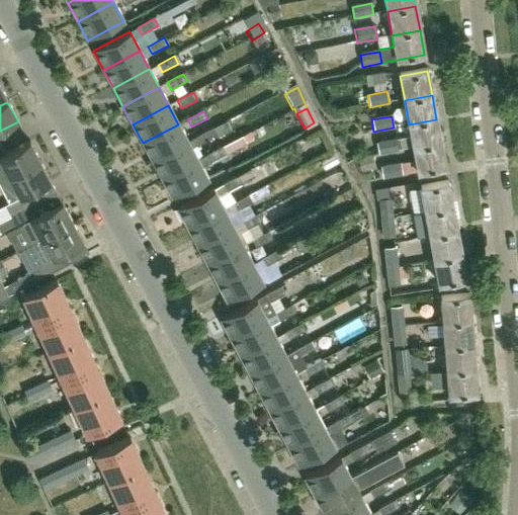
[(413,149),(441,144),(436,119),(409,124),(411,138),(397,140),(398,151),(413,149)]
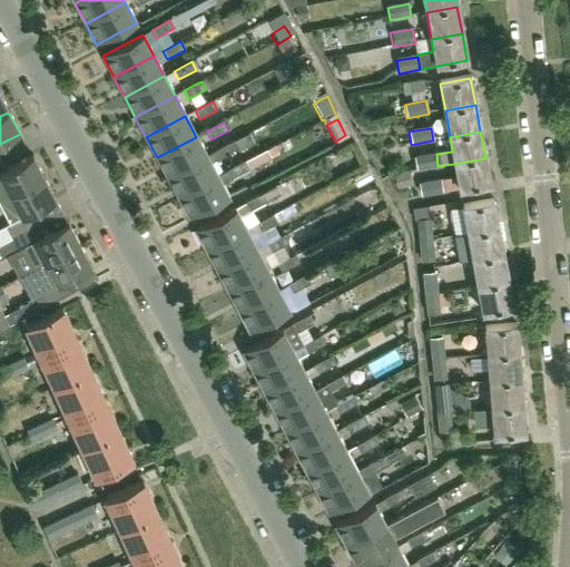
[(196,137),(157,157),(167,177),(207,156),(200,145),(196,137)]
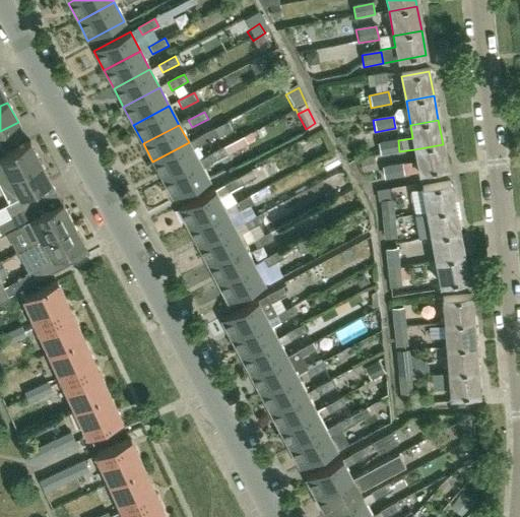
[(201,145),(217,137),(213,129),(197,138),(201,145)]
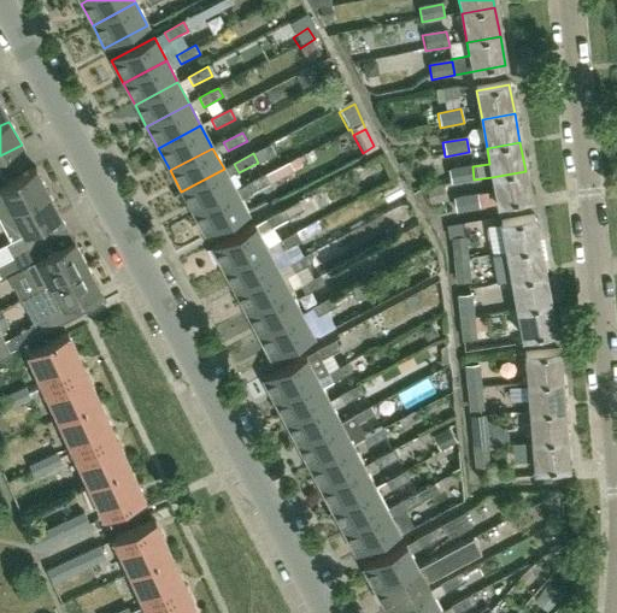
[(246,186),(251,194),(292,172),(287,163),(246,186)]
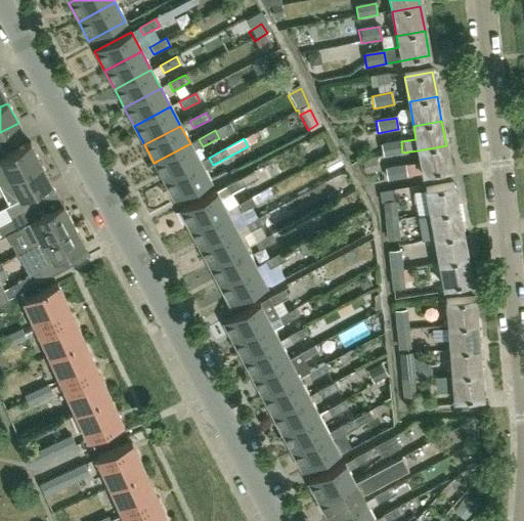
[(154,163),(164,181),(200,163),(193,150),(203,146),(199,139),(190,143),(154,163)]
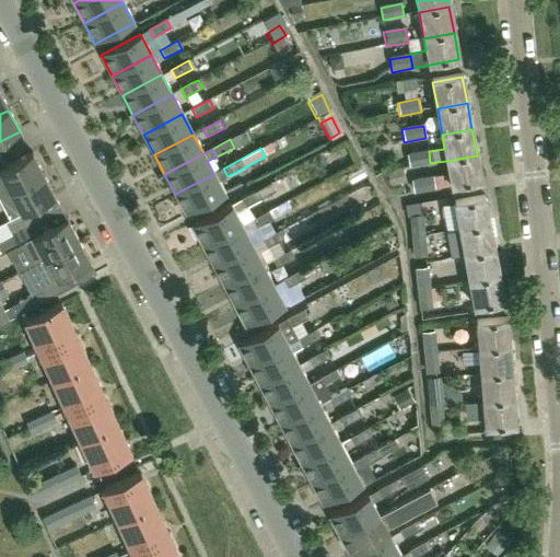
[(430,163),(429,151),(407,155),(409,167),(430,163)]
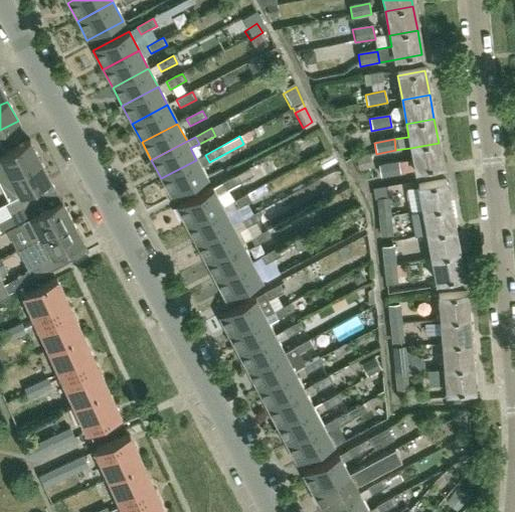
[(0,181),(1,183),(39,162),(29,142),(5,154),(0,145),(0,181)]
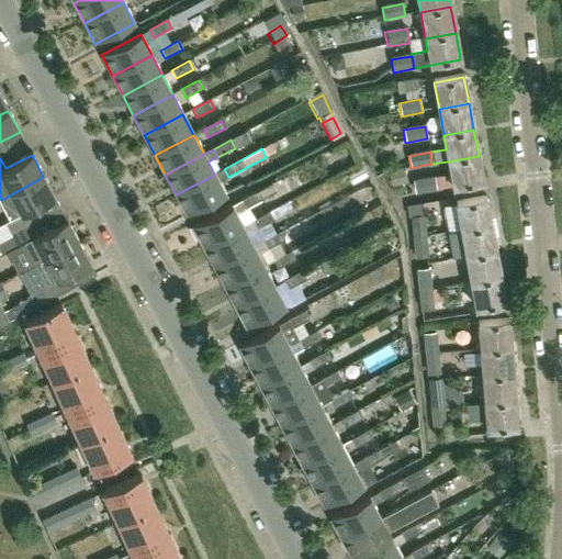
[(453,188),(483,182),(479,156),(448,161),(453,188)]
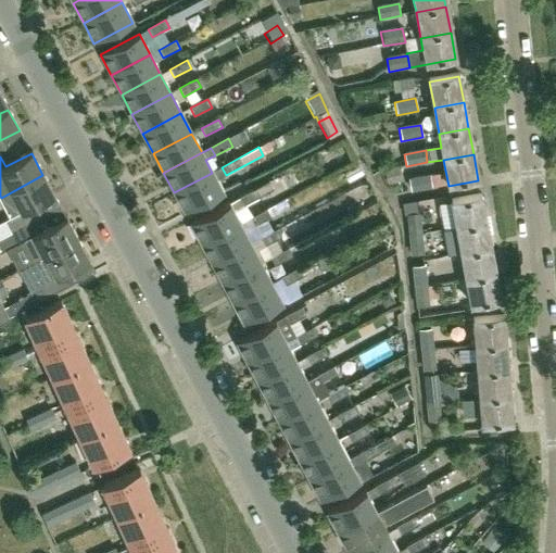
[(222,167),(212,173),(174,192),(185,213),(223,192),(216,180),(226,175),(222,167)]
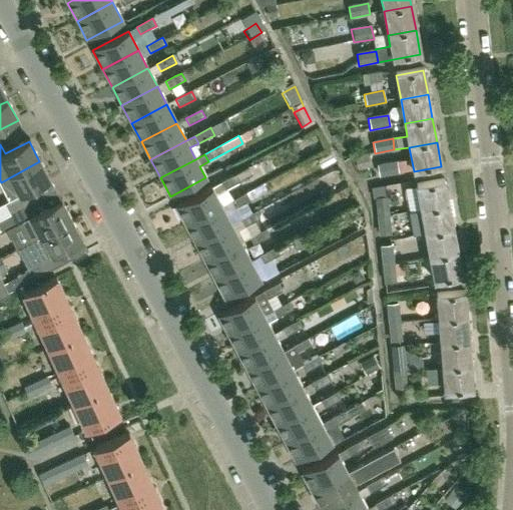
[(368,156),(355,158),(358,171),(370,169),(368,156)]
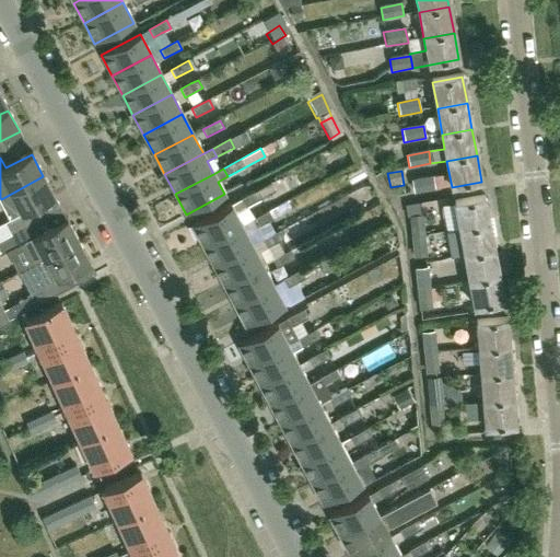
[(28,210),(54,196),(43,176),(1,199),(12,220),(0,227),(0,240),(10,234),(34,222),(28,210)]
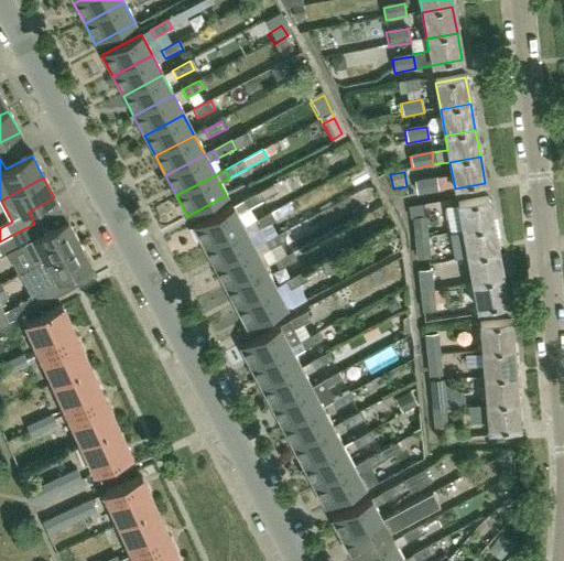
[(416,195),(437,192),(435,179),(414,182),(416,195)]
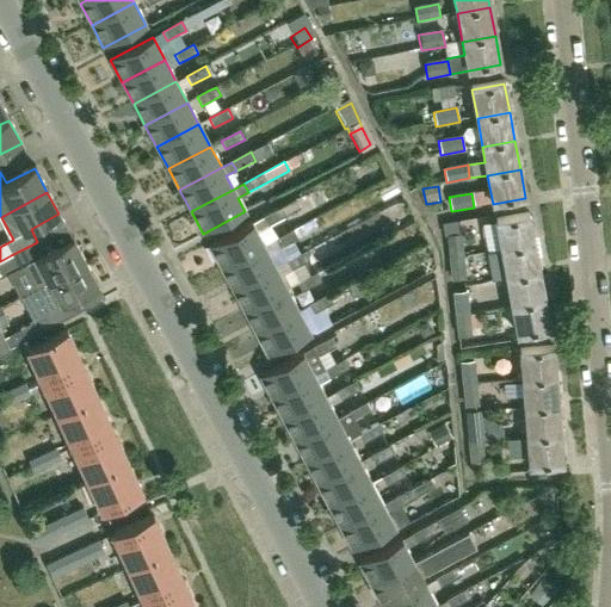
[(294,202),(281,209),(261,218),(266,227),(285,217),(298,211),(294,202)]
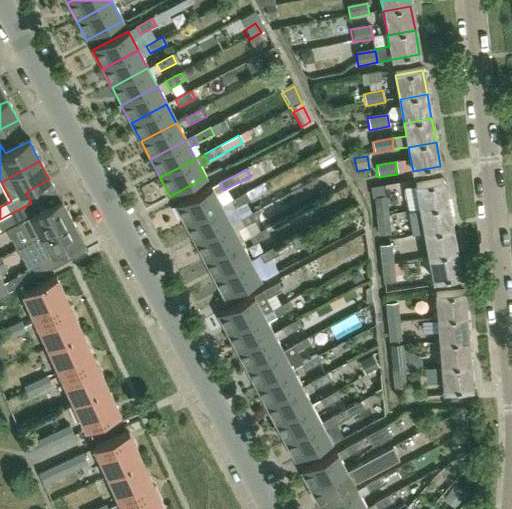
[(343,170),(329,177),(334,187),(348,181),(343,170)]
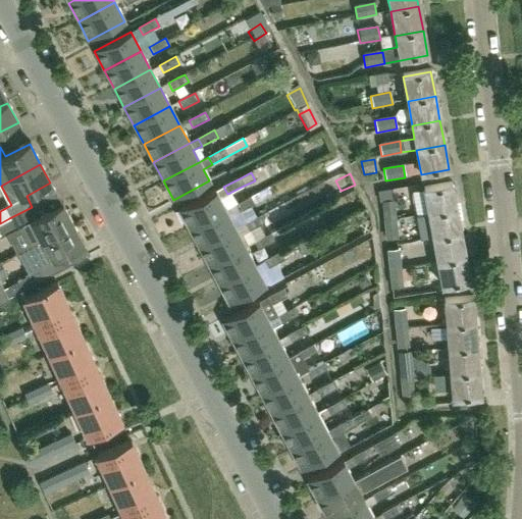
[(456,210),(452,186),(424,191),(429,215),(456,210)]
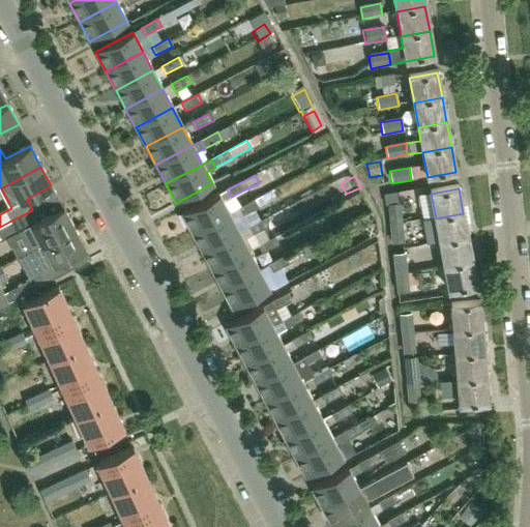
[(182,214),(192,233),(228,213),(222,202),(231,197),(227,189),(218,195),(182,214)]
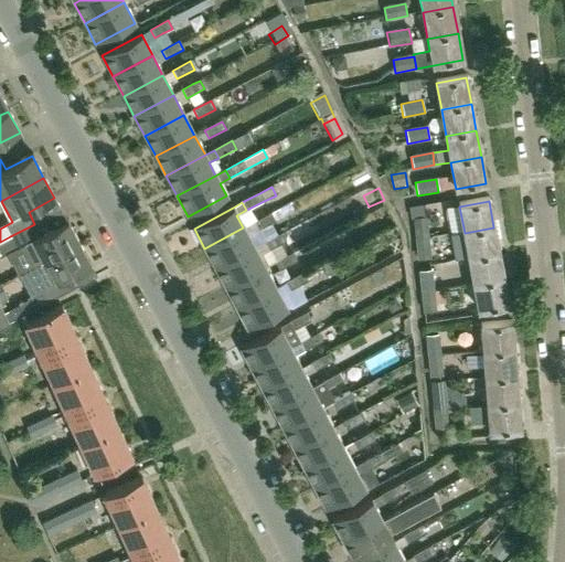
[(272,214),(253,223),(257,231),(276,222),(272,214)]
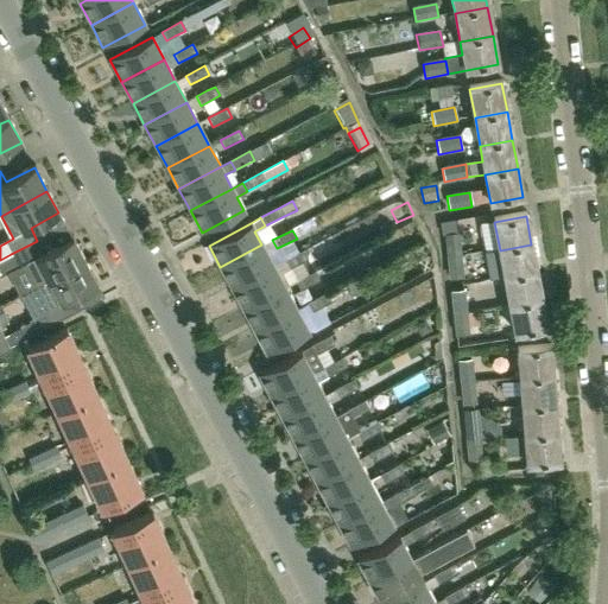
[(445,237),(445,253),(447,260),(461,258),(458,236),(445,237)]
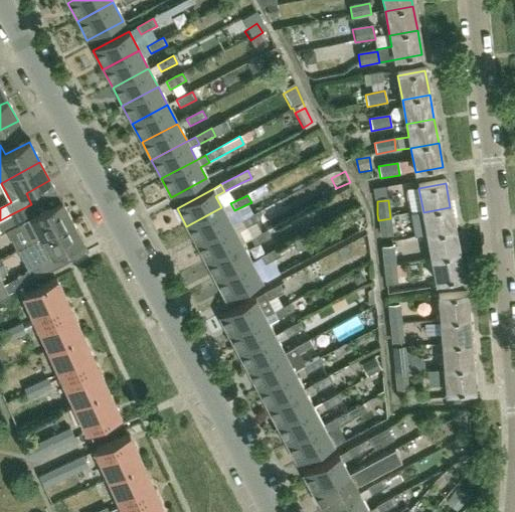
[(0,234),(20,225),(30,243),(71,221),(61,202),(37,215),(31,204),(9,215),(0,220),(0,234)]
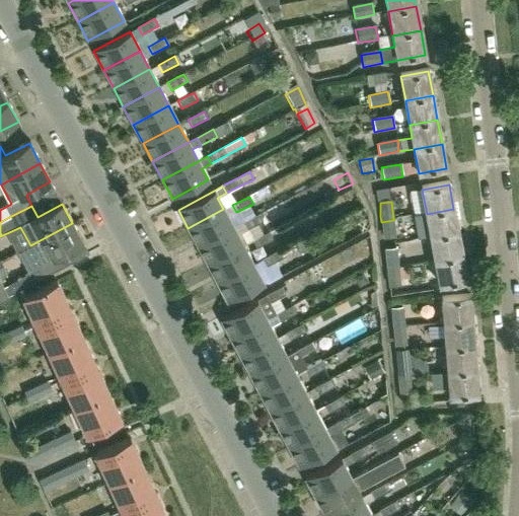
[(198,246),(233,228),(227,217),(223,210),(223,209),(188,228),(198,246)]
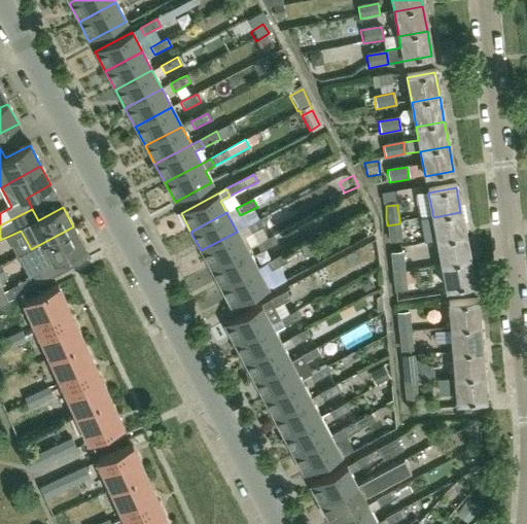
[(437,242),(465,237),(460,212),(433,217),(437,242)]
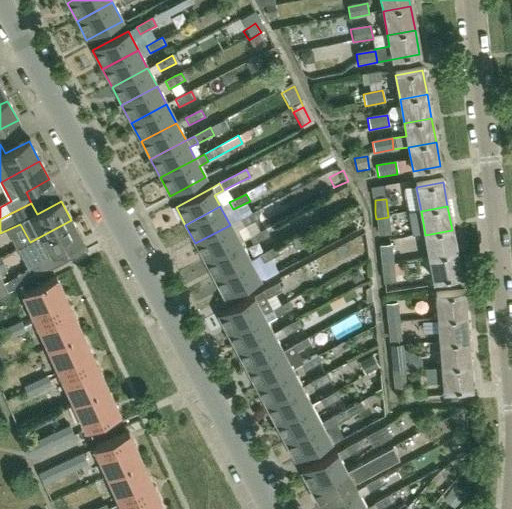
[(255,212),(239,220),(243,228),(259,219),(255,212)]
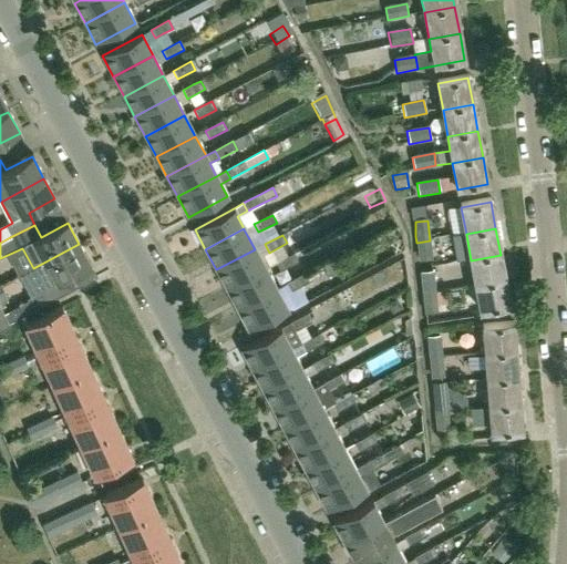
[(430,241),(416,243),(419,263),(432,260),(430,241)]
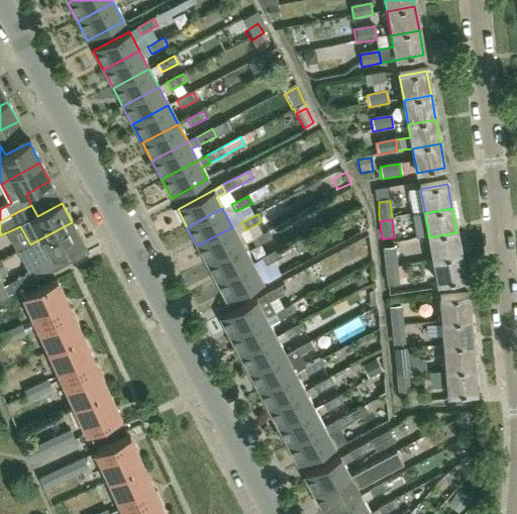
[(82,241),(72,222),(30,244),(40,264),(23,273),(25,276),(3,287),(8,296),(65,266),(59,254),(82,241)]
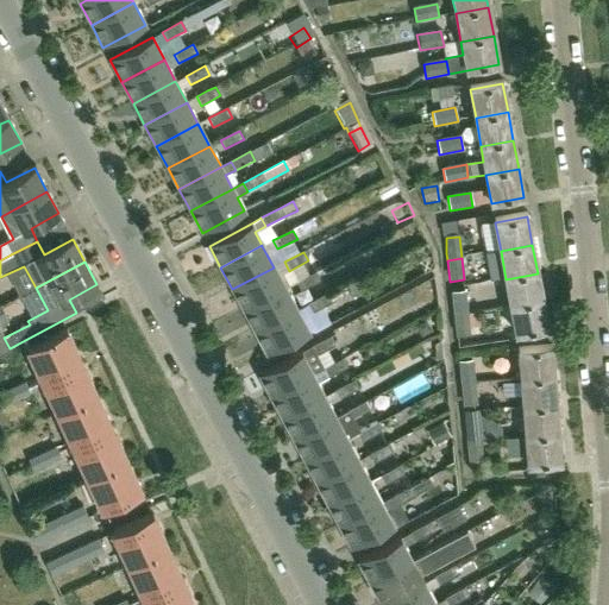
[(274,268),(232,289),(244,312),(286,289),(278,277),(274,268)]
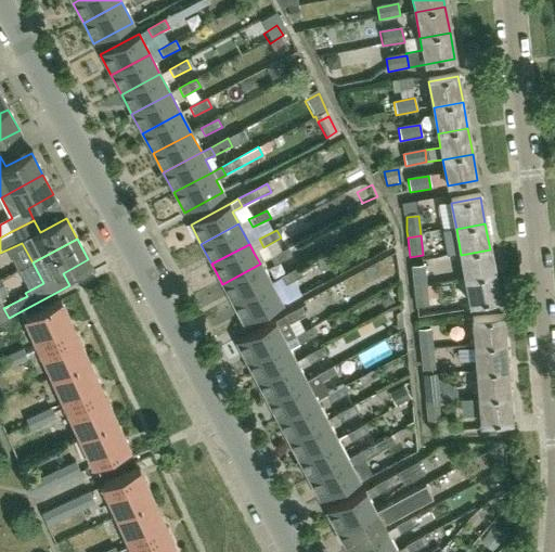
[(273,267),(274,266),(292,257),(287,249),(286,249),(270,258),(269,258),(273,267)]
